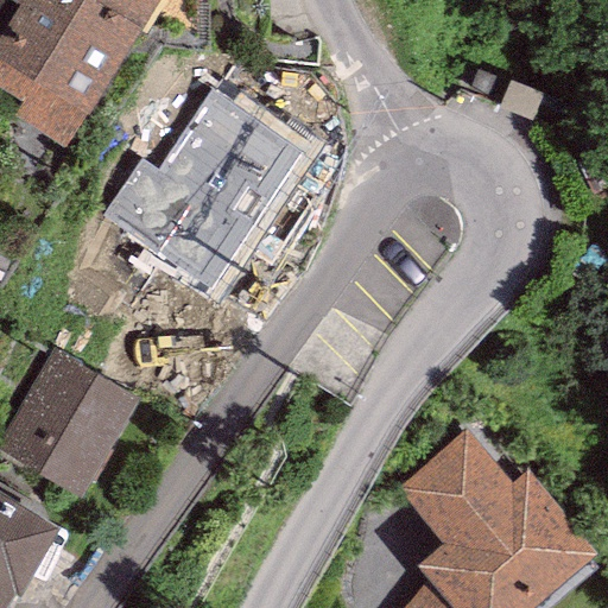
[(8,0),(19,6),(0,33),(0,89),(20,102),(10,115),(63,149),(156,0),(8,0)]
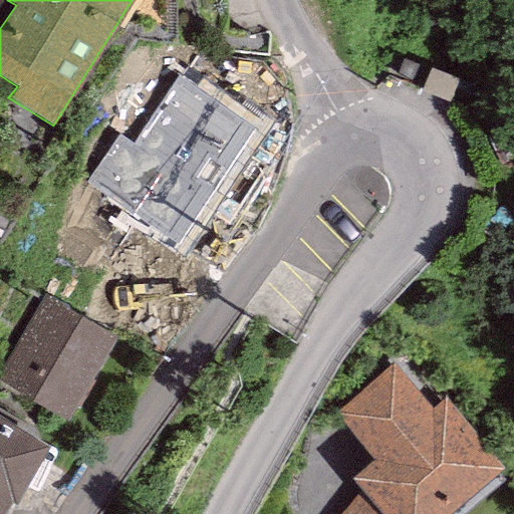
[(213,90),(159,189),(223,224),(277,126),(213,90)]
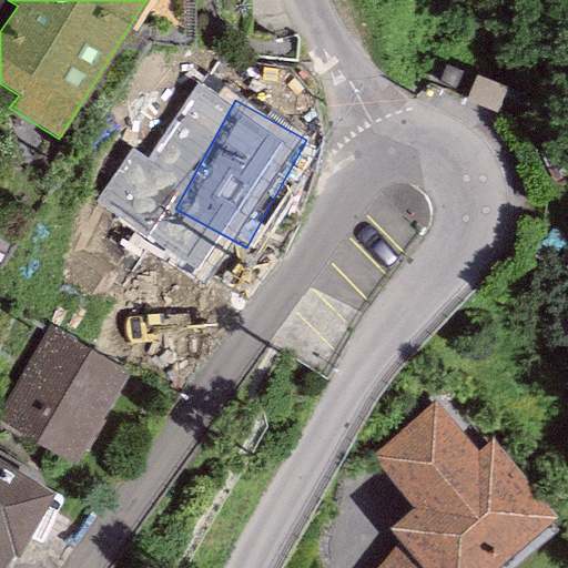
[(0,409),(0,421),(77,465),(131,369),(50,323),(0,409)]
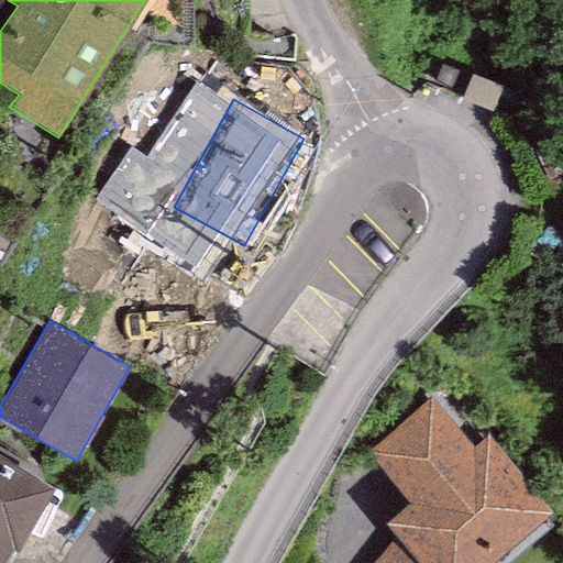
[(433,399),(366,455),(407,500),(386,522),(396,537),(373,562),(489,562),(549,514),(488,437),(473,446),(433,399)]
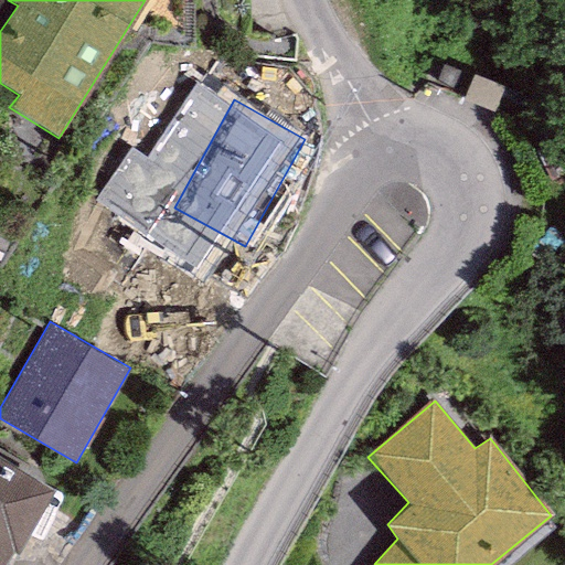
[(0,458),(0,564),(9,564),(54,491),(0,458)]
